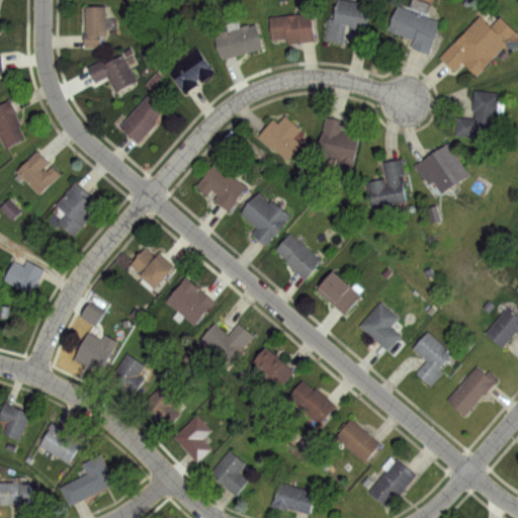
[(341,0),(370,4),(367,27),(346,25),(344,42),(325,40),(328,16),(334,17),(336,8),(340,8),(341,0)]
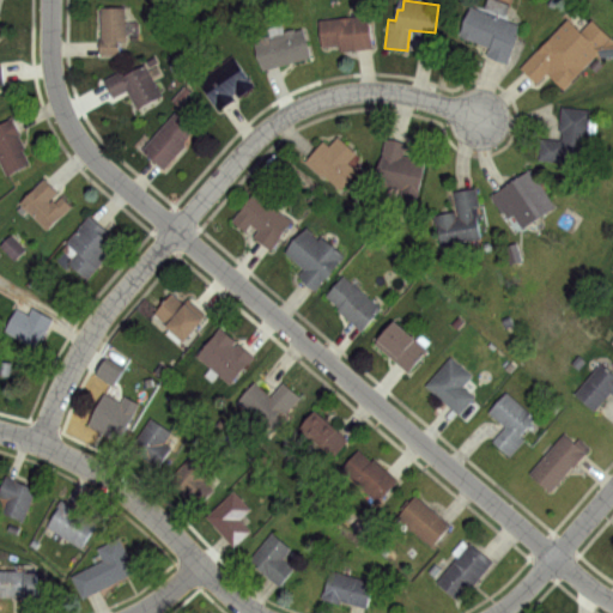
[(472,4),(485,8),(487,0),(502,0),(511,4),(505,18),(522,25),(507,62),(487,55),(491,46),(461,32),(472,4)]
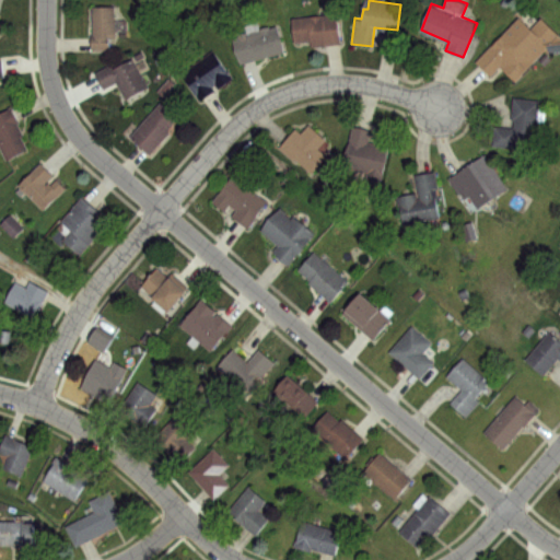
[(94,8),(113,8),(113,20),(127,20),(127,33),(117,33),(117,38),(108,38),(109,48),(91,48),(91,37),(94,37),(94,8)]
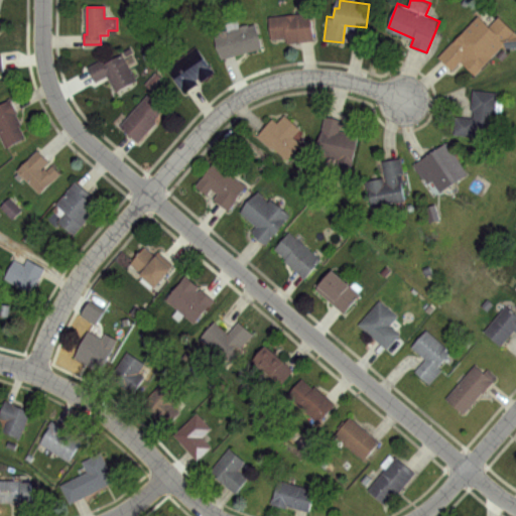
[(269,17),(310,12),(313,40),(286,43),(285,37),(271,39),(269,17)]
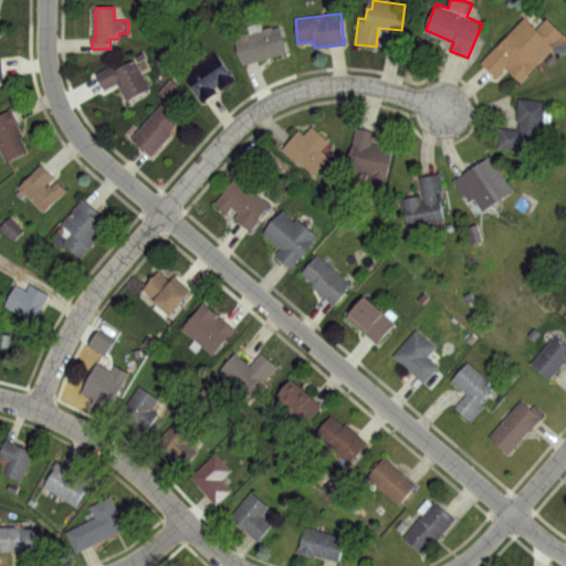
[(547,19),(565,38),(521,83),(505,67),(495,76),(480,61),(525,16),(538,28),(547,19)]
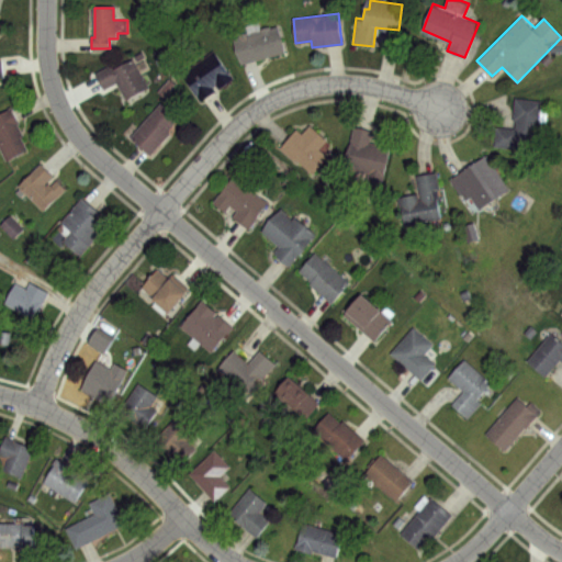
[(232,36),(278,24),(284,52),(238,64),(232,36)]
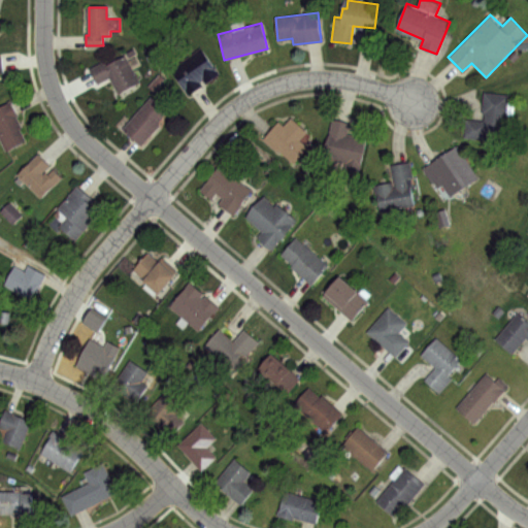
[(168,69),(199,46),(218,72),(187,95),(168,69)]
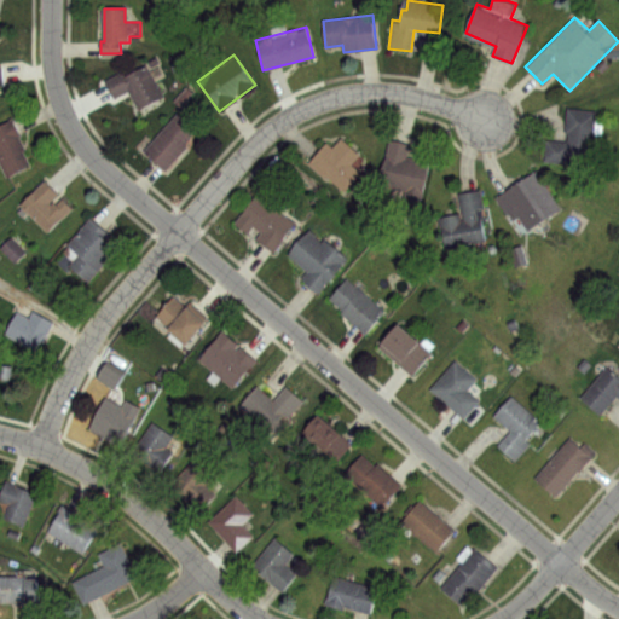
[(105,81),(121,71),(122,76),(146,63),(165,96),(137,110),(126,91),(114,98),(105,81)]
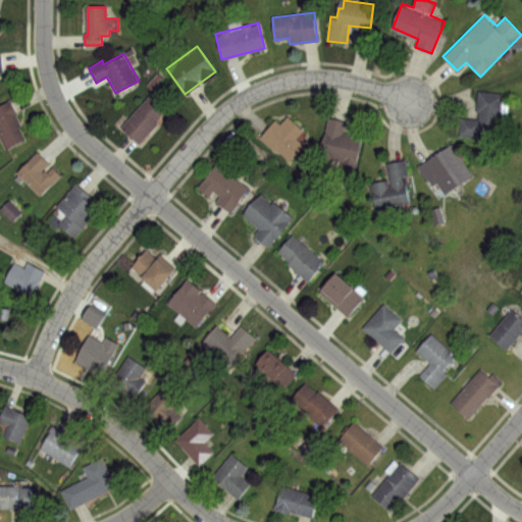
[(477,89),(505,93),(500,133),(478,131),(477,139),(458,137),(461,118),(477,120),(478,112),(474,112),(477,89)]
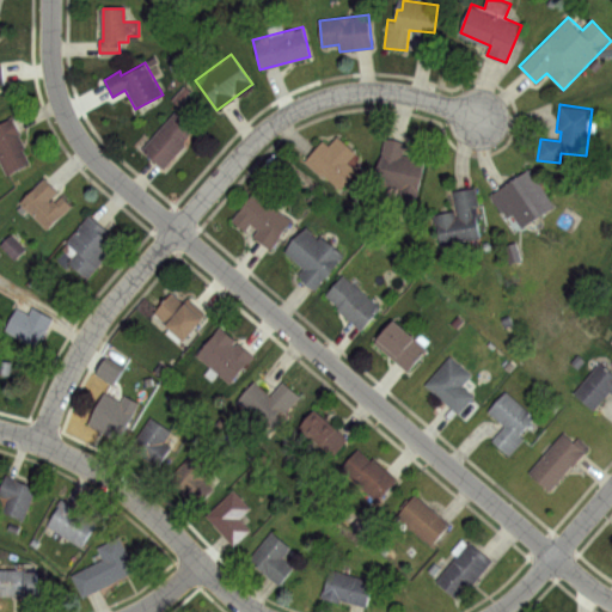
[(173,111),(193,127),(163,165),(142,150),(173,111)]
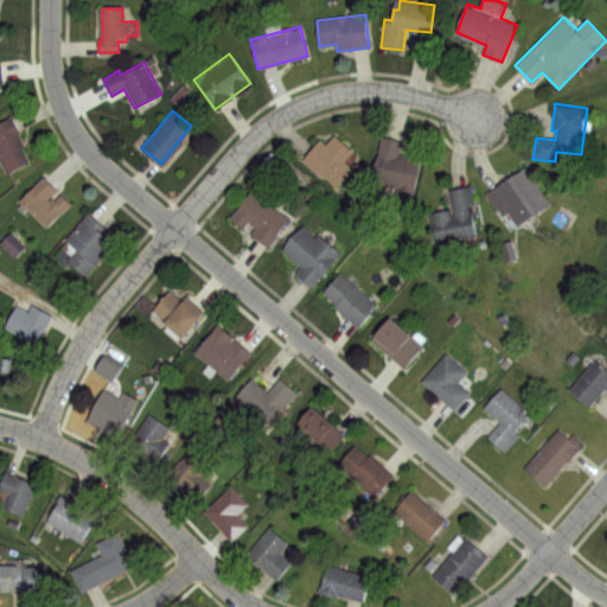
[(0,163),(0,121),(13,115),(23,133),(18,134),(24,146),(21,148),(27,160),(5,172),(0,163)]
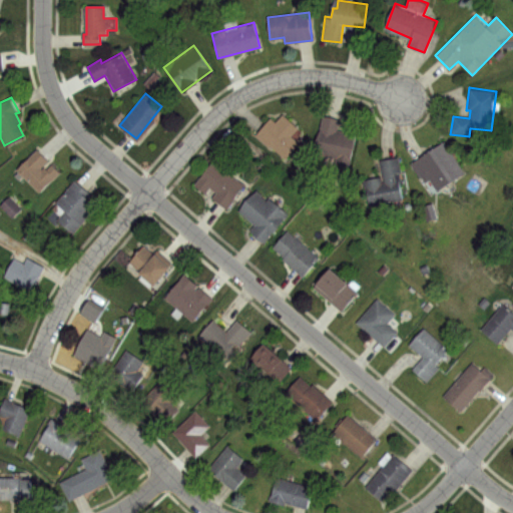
[(257,134),(271,118),(276,122),(283,113),(300,127),(293,136),(299,141),(285,158),(257,134)]
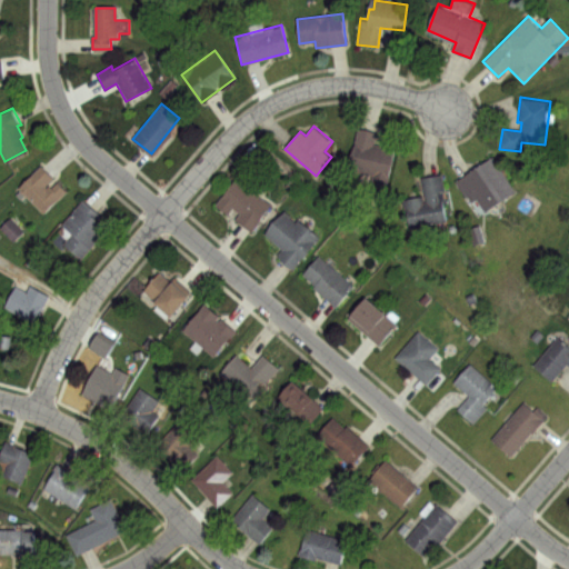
[(358,128),(377,131),(373,145),(396,149),(389,178),(349,169),(358,128)]
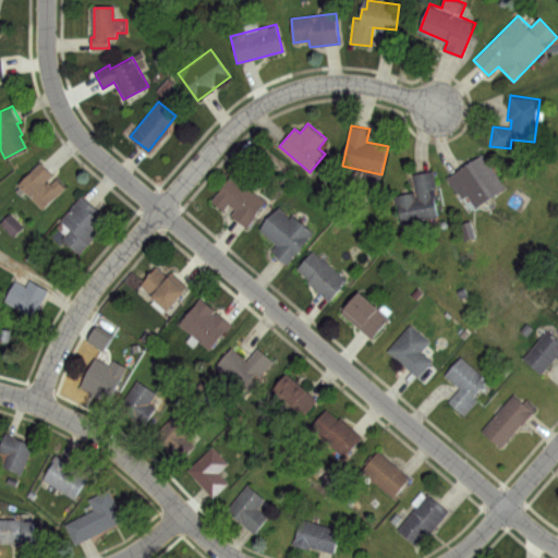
[(444,177),(482,150),(507,187),(475,209),(464,194),(458,198),(444,177)]
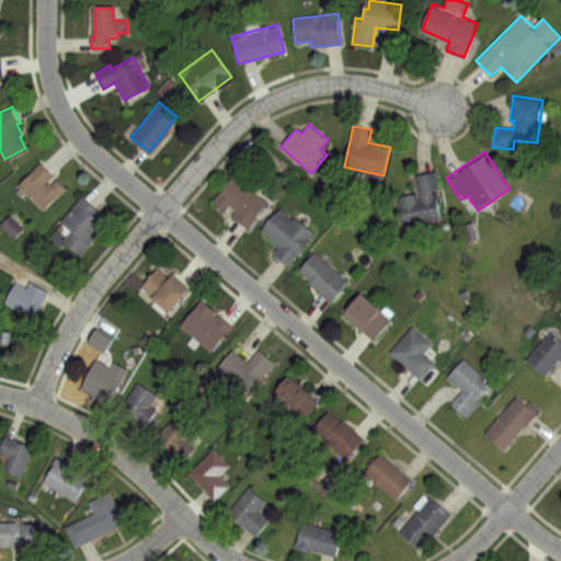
[(15,183),(39,160),(54,175),(45,184),(47,187),(55,179),(65,190),(42,212),(15,183)]
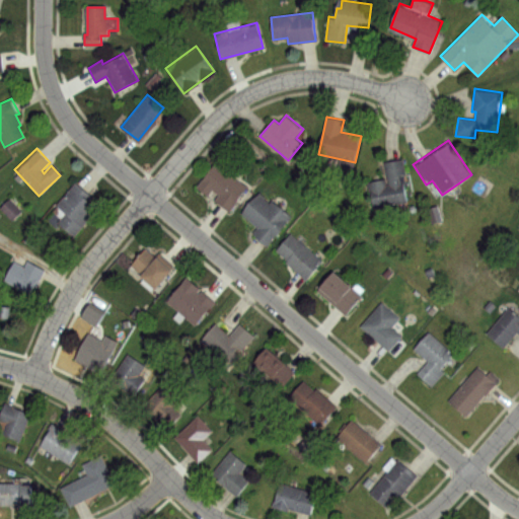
[(384,161),(401,158),(404,173),(408,172),(414,202),(371,210),(368,193),(371,193),(370,181),(387,178),(384,161)]
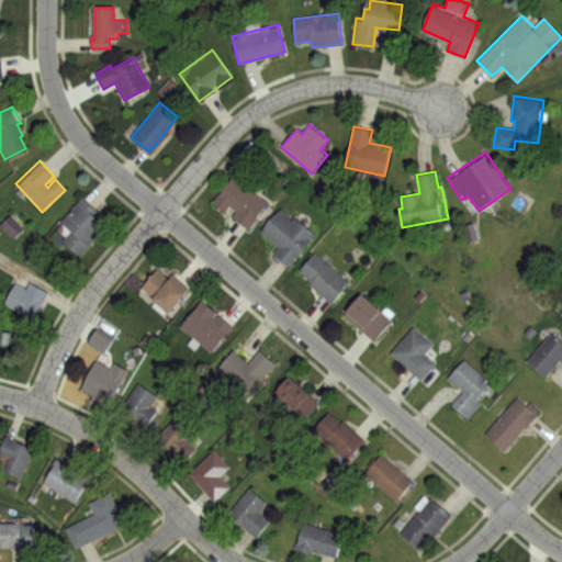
[(213,202),(234,176),(269,203),(249,229),(213,202)]
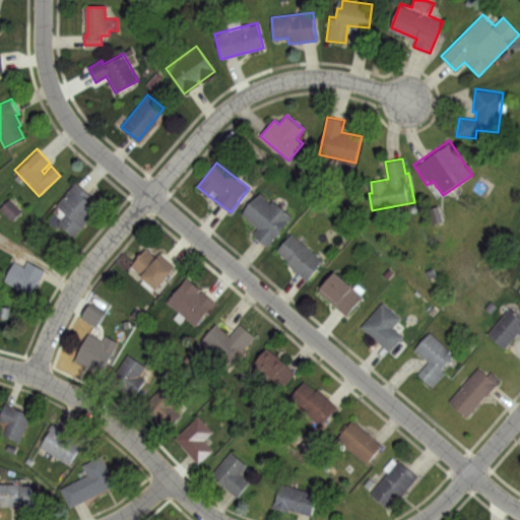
[(75,182),(93,199),(90,202),(96,208),(70,235),(57,222),(65,214),(54,204),(75,182)]
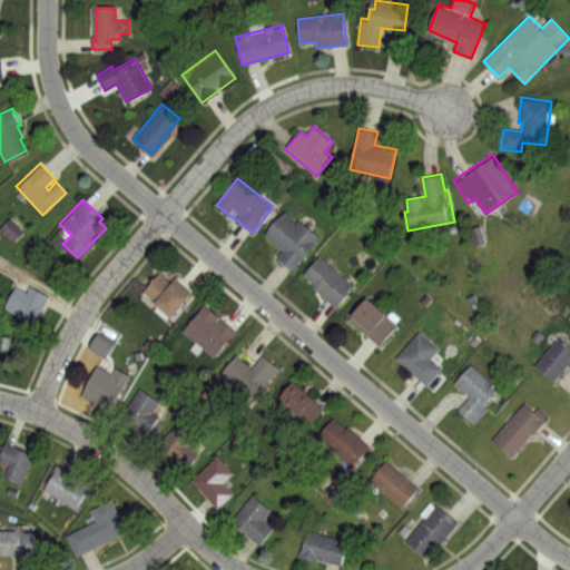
[(267,233),(284,212),(296,220),(297,218),(321,237),(294,271),(278,258),(286,248),(267,233)]
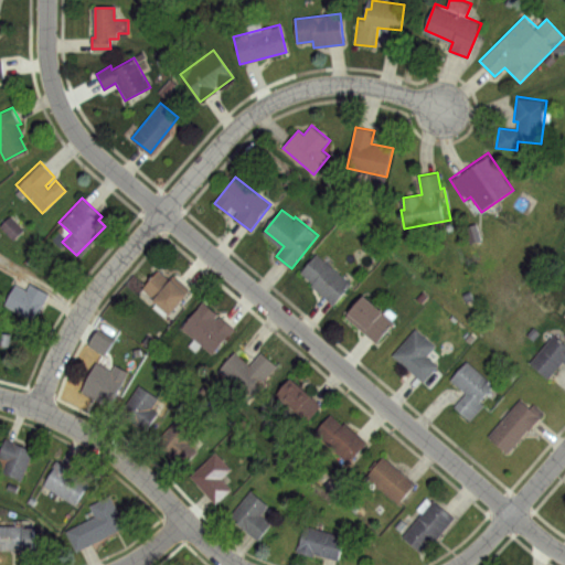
[(0,225),(9,216),(22,230),(12,240),(0,227),(0,225)]
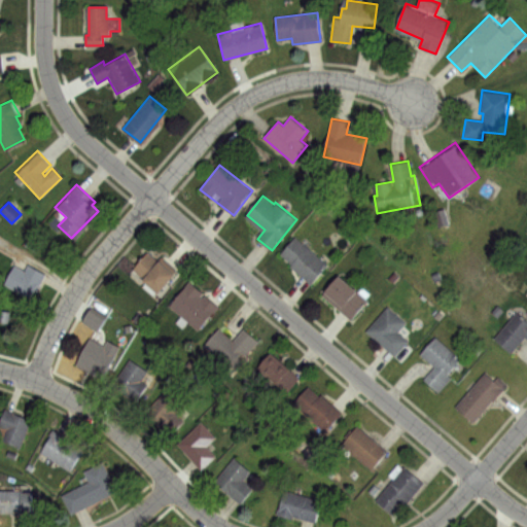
[(294,236),(327,265),(311,284),(290,267),(291,265),(279,254),(294,236)]
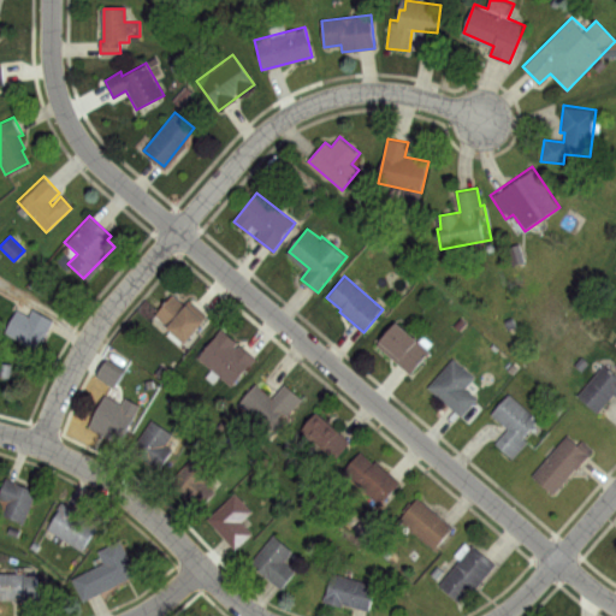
[(173,295),(202,321),(182,344),(163,329),(166,325),(155,315),(173,295)]
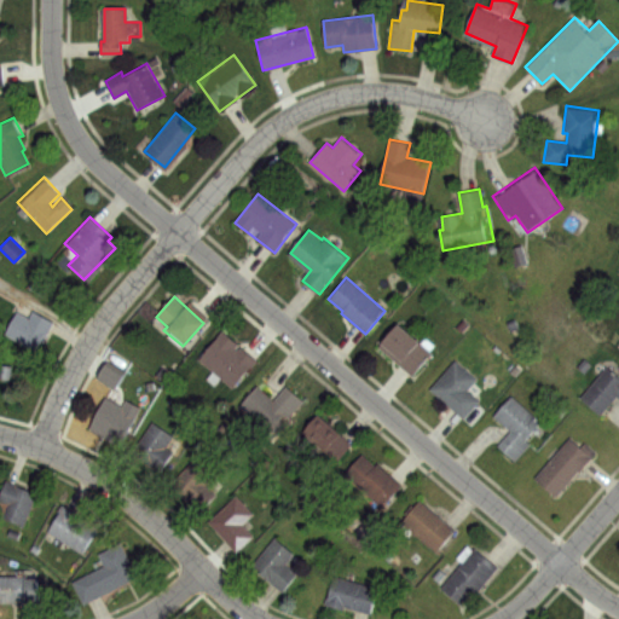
[(32,308),(55,320),(42,343),(38,341),(33,348),(4,333),(16,310),(28,316),(32,308)]
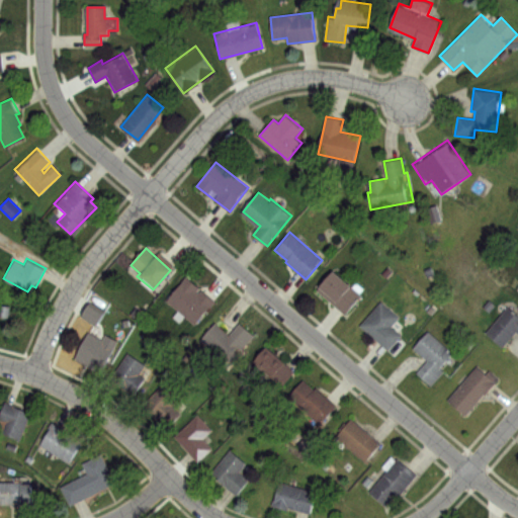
[(332,272),(360,297),(344,315),(316,289),(332,272)]
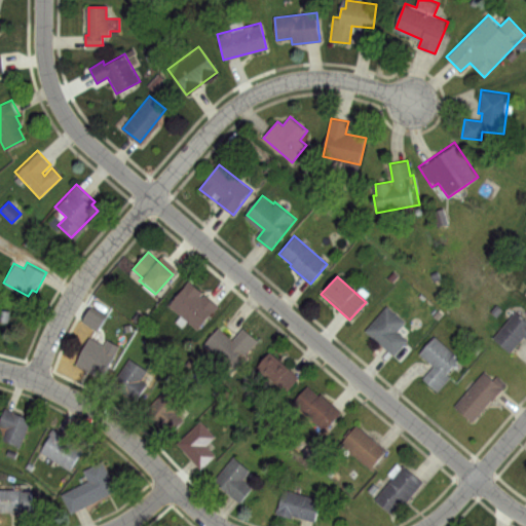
[(166,304),(188,282),(216,306),(194,330),(166,304)]
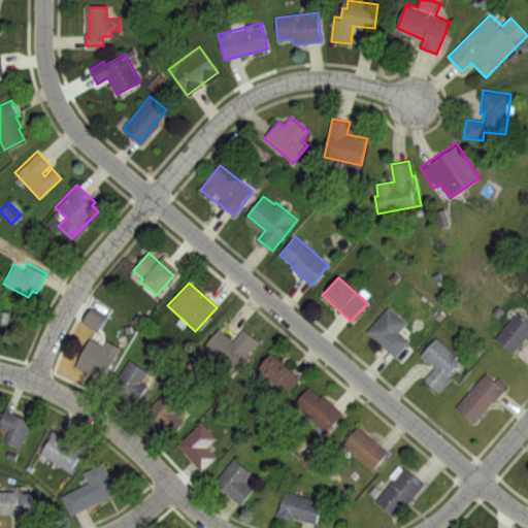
[(388,306),(407,323),(398,334),(406,341),(395,355),(367,330),(388,306)]
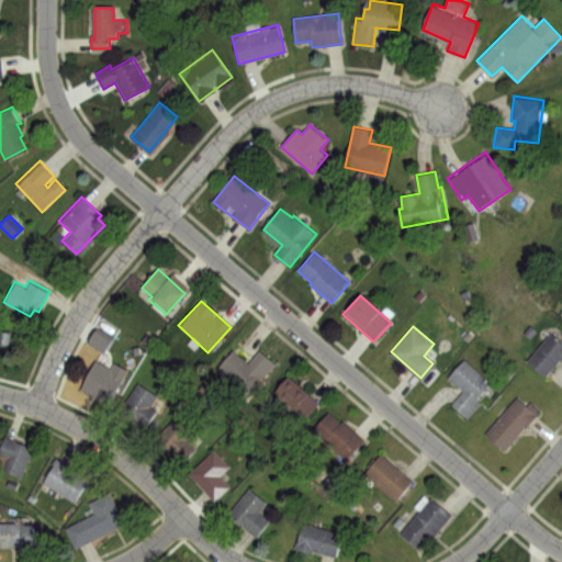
[(110,336),(92,328),(86,345),(102,352),(110,336)]
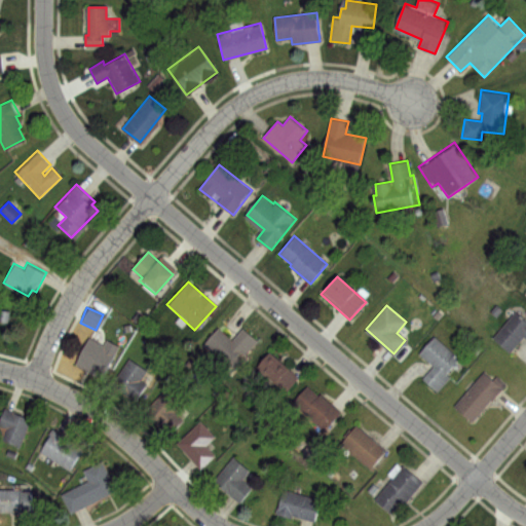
[(515,311),(525,321),(525,339),(522,336),(509,351),(492,338),(515,311)]
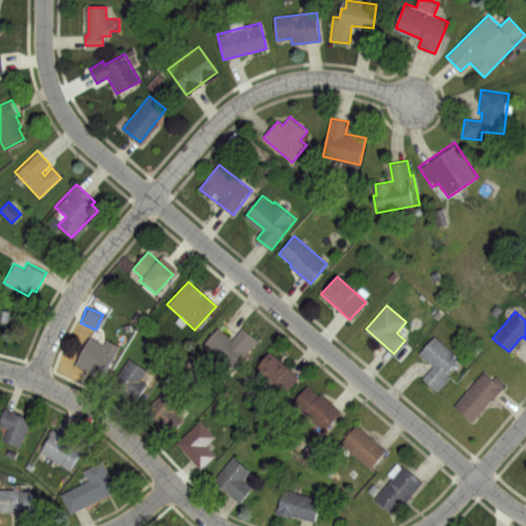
[(203,344),(218,329),(231,341),(242,328),(258,341),(232,370),(203,344)]
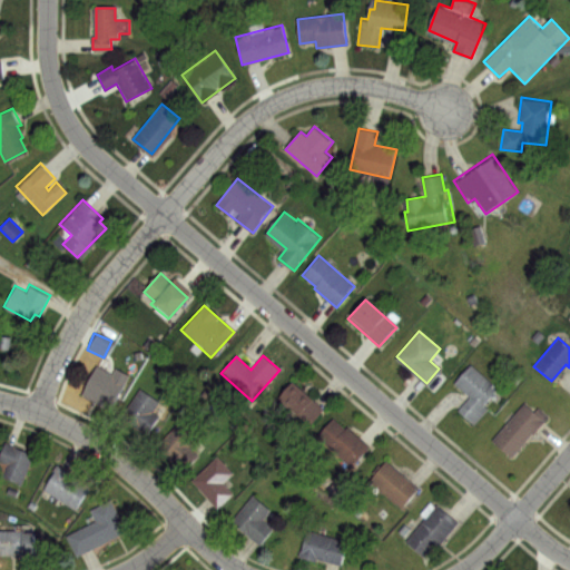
[(80,395),(96,365),(111,374),(115,367),(128,375),(109,411),(80,395)]
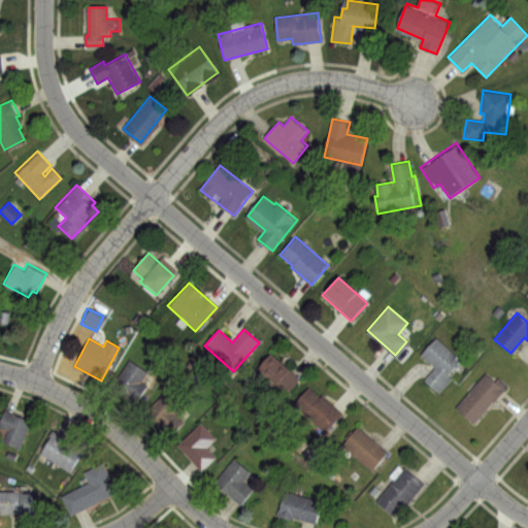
[(434,338),(458,360),(444,375),(451,381),(436,396),(420,382),(432,367),(419,356),(434,338)]
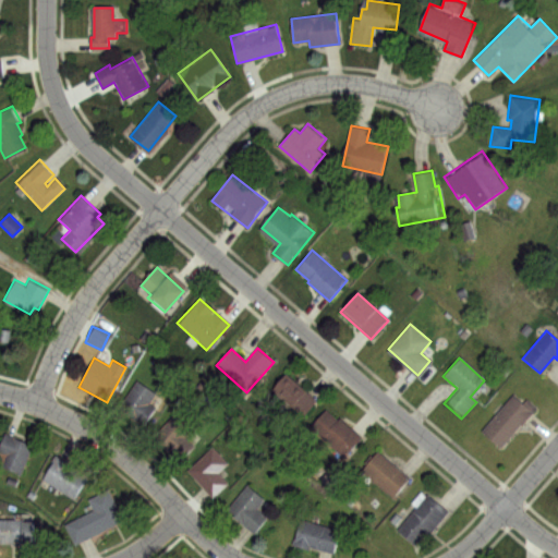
[(274,390),(286,376),(315,401),(303,415),(274,390)]
